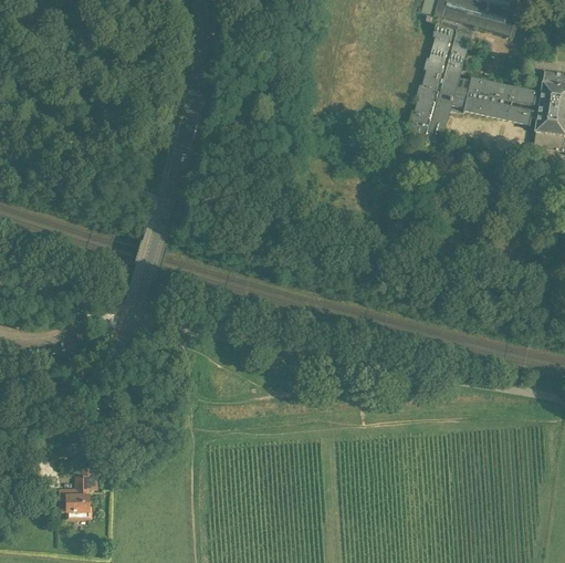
[(529,125),(531,116),(536,117),(534,132),(535,132),(533,145),(563,150),(564,136),(564,72),(544,69),(543,81),(542,81),(540,94),(536,93),(537,91),(536,90),(535,91),(471,76),(471,75),(470,80),(458,76),(470,34),(471,34),(473,25),(510,35),(519,0),(437,0),(433,14),(439,16),(437,23),(436,23),(432,35),(436,37),(430,58),(427,56),(424,68),(427,69),(422,84),(419,83),(416,94),(419,95),(415,111),(411,110),(408,122),(411,122),(407,138),(421,142),(425,143),(438,147),(449,110),(454,111),(462,112),(463,111),(464,110),(529,125)]
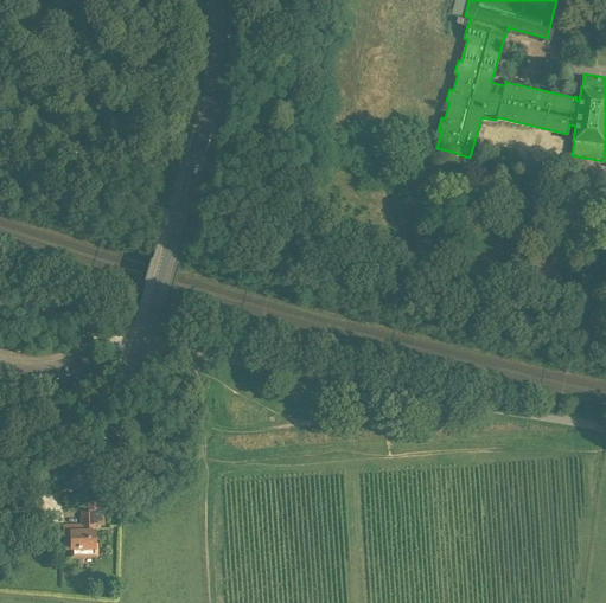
[(527,276),(534,277),(536,264),(529,263),(527,276)]
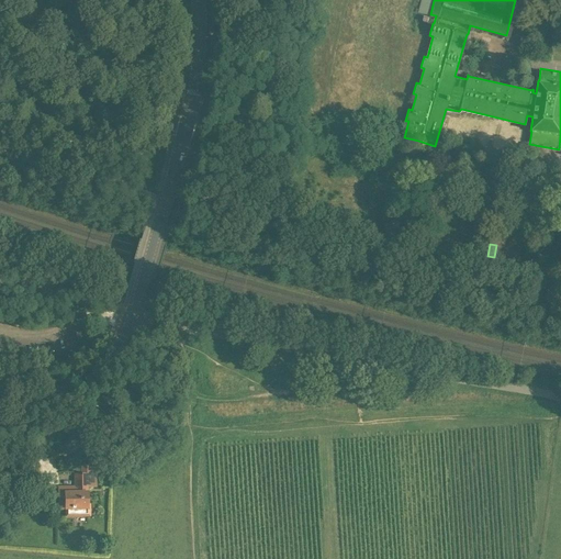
[(64,506),(86,506),(86,482),(96,482),(94,469),(94,460),(79,461),(79,470),(74,470),(74,489),(64,489),(64,488),(57,488),(57,504),(64,504),(64,506)]
